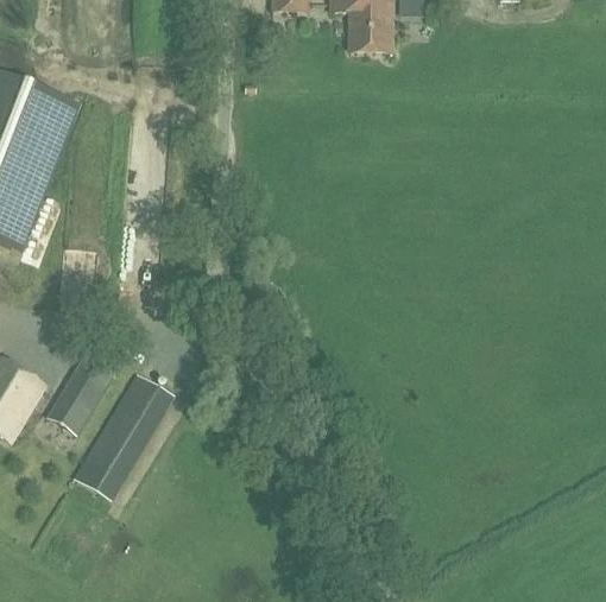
[(309,11),(309,0),(275,0),(275,10),(309,11)]
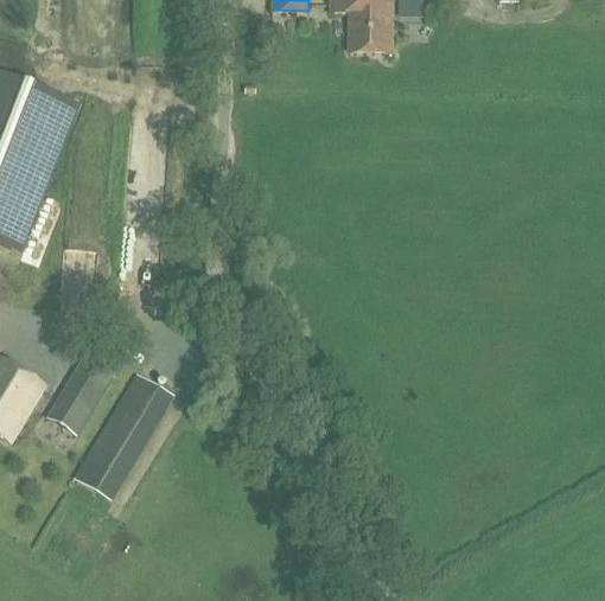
[(394,12),(394,0),(332,0),(332,11),(352,11),(351,50),(390,51),(390,12),(394,12)]
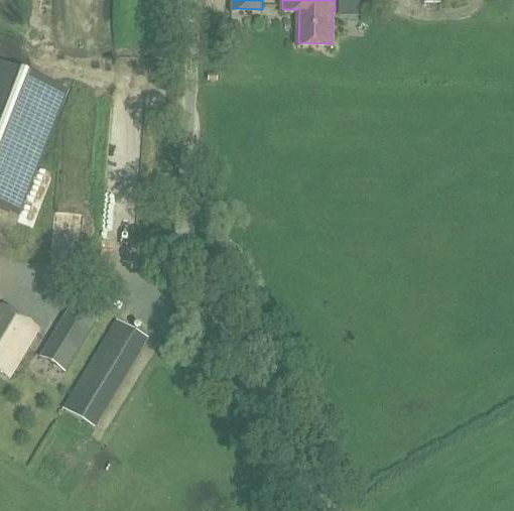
[(0,204),(20,212),(70,86),(0,58),(0,204)]
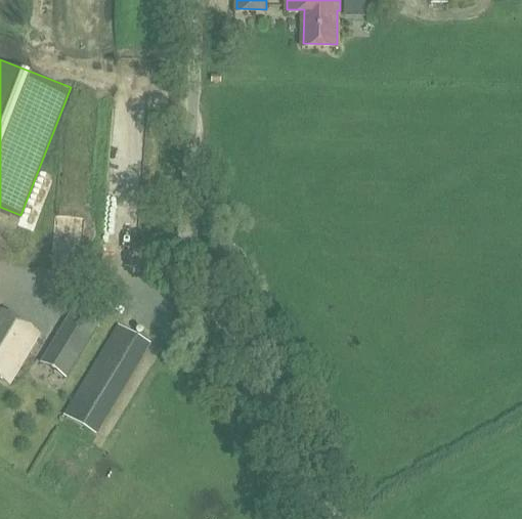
[(68,376),(100,320),(73,304),(40,359),(68,376)]
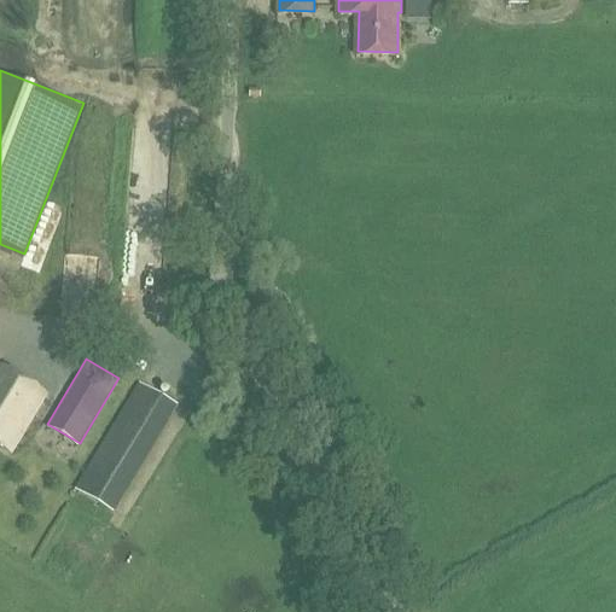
[(0,438),(12,447),(46,390),(0,360),(0,438)]
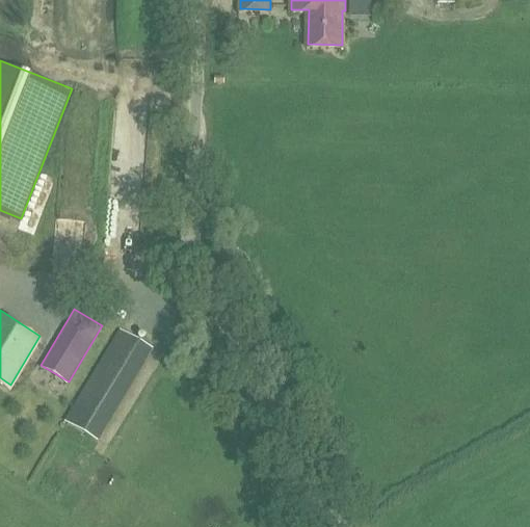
[(154,345),(122,326),(67,418),(99,437),(154,345)]
